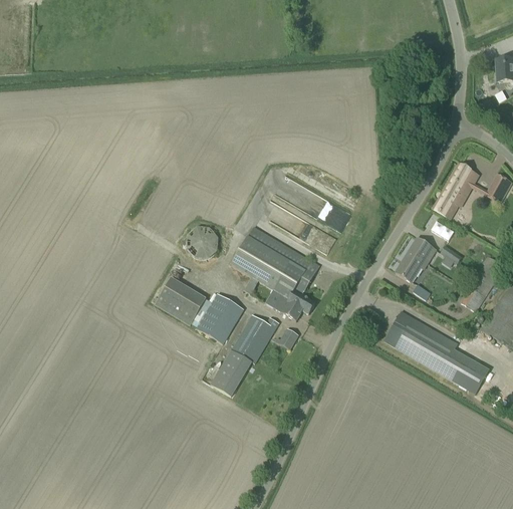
[(497,57),(499,79),(509,78),(512,77),(512,55),(507,56),(497,57)]
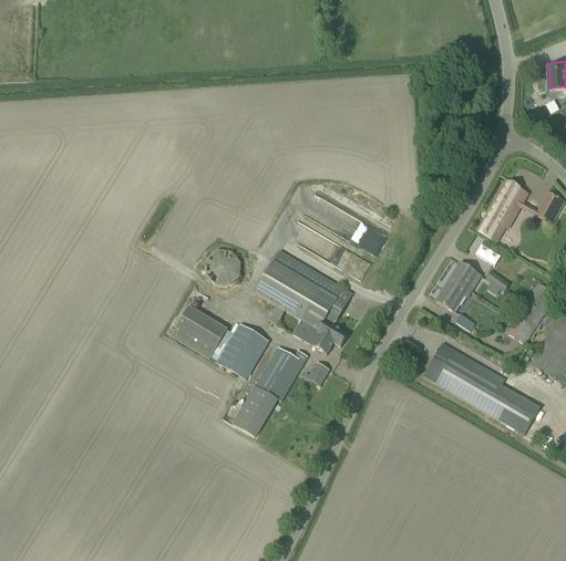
[(477,228),(487,234),(496,239),(520,198),(523,200),(528,190),(506,178),(477,228)]
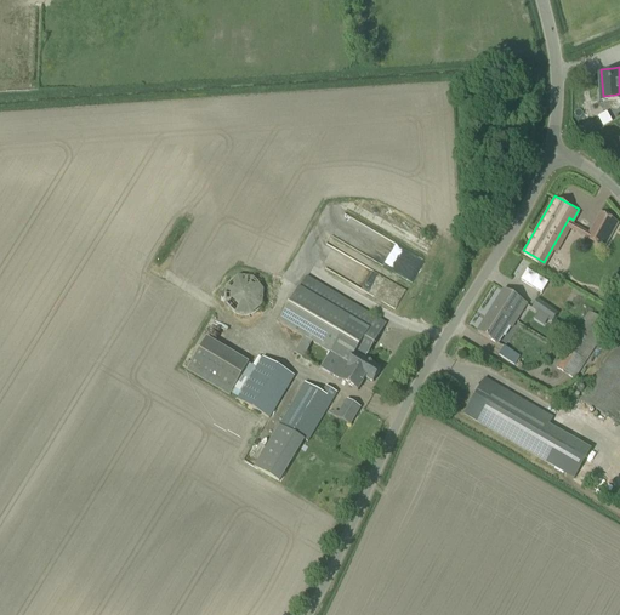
[(417,250),(353,215),(342,235),(407,272),(417,250)]
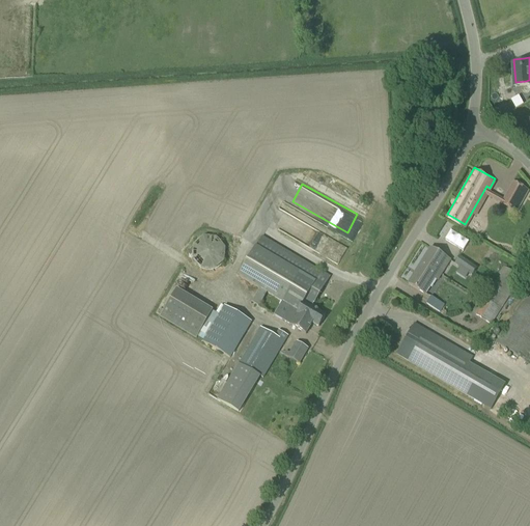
[(520,195),(510,190),(506,196),(517,202),(520,195)]
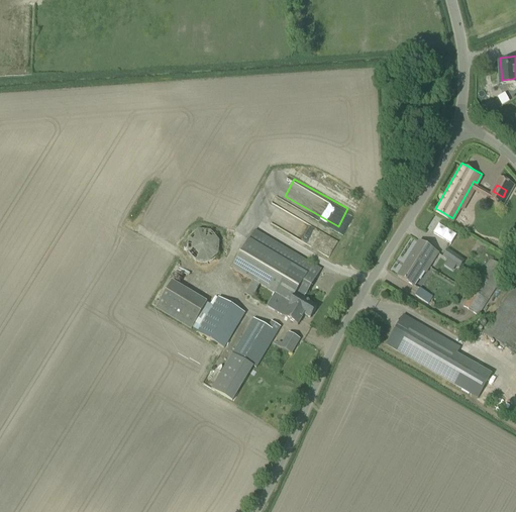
[(338,235),(290,212),(283,226),(331,249),(338,235)]
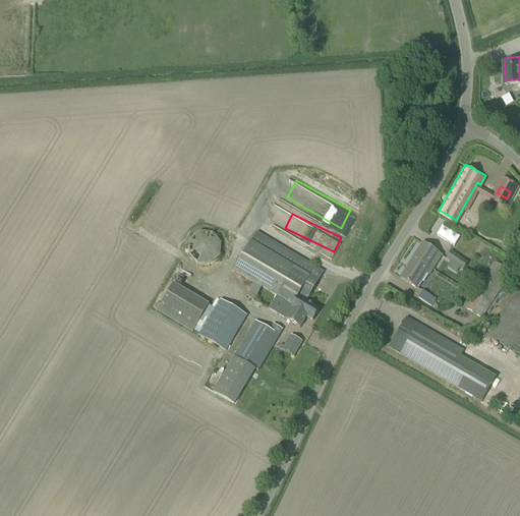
[(247,244),(234,267),(255,279),(277,291),(270,304),(301,323),(307,312),(313,317),(321,304),(307,296),(325,267),(315,262),(257,228),(248,245),(247,244)]
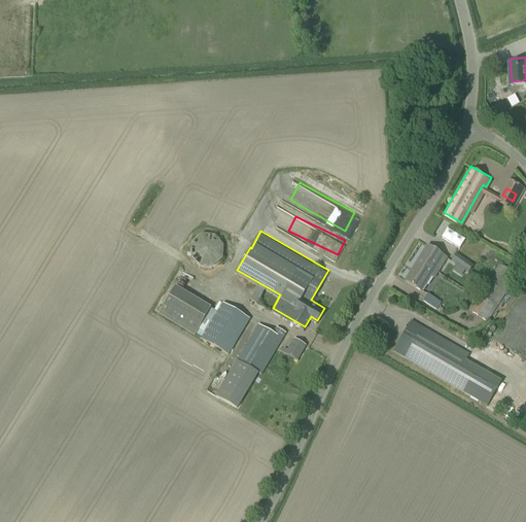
[(224,242),(215,233),(203,232),(193,240),(191,253),(200,264),(212,264),(223,255),(224,242)]
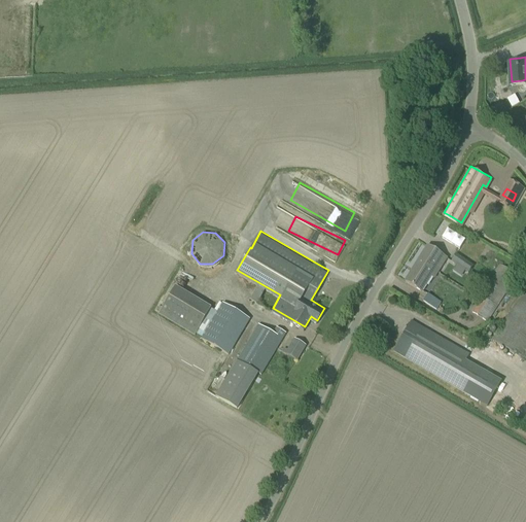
[(406,277),(422,287),(439,262),(442,264),(447,254),(428,242),(406,277)]
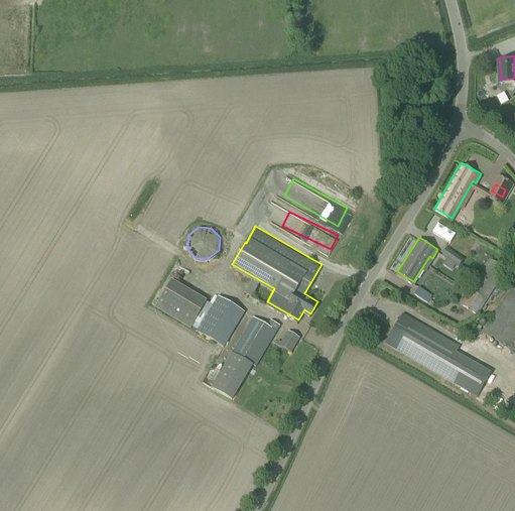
[(447,255),(443,260),(453,266),(456,261),(460,263),(464,256),(447,245),(442,252),(447,255)]
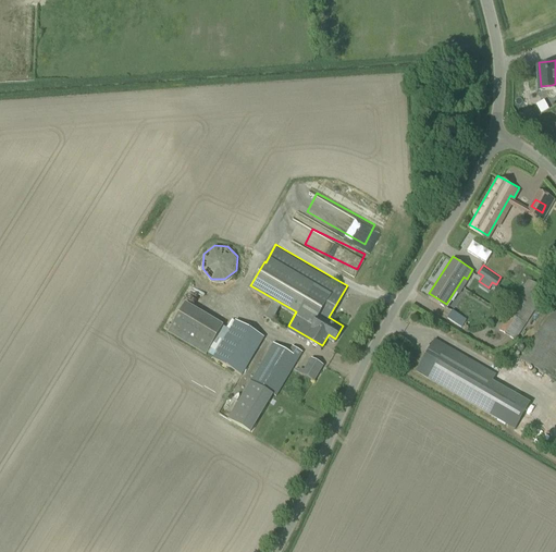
[(499,326),(516,336),(547,287),(530,278),(499,326)]
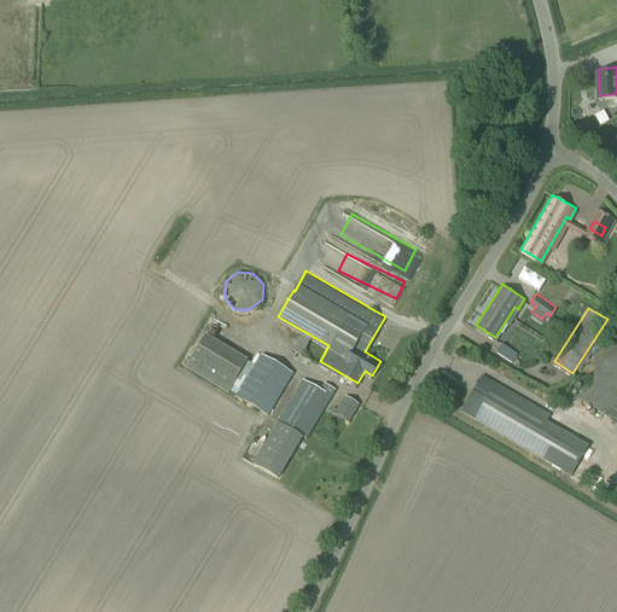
[(498,348),(514,357),(519,349),(502,338),(498,348)]
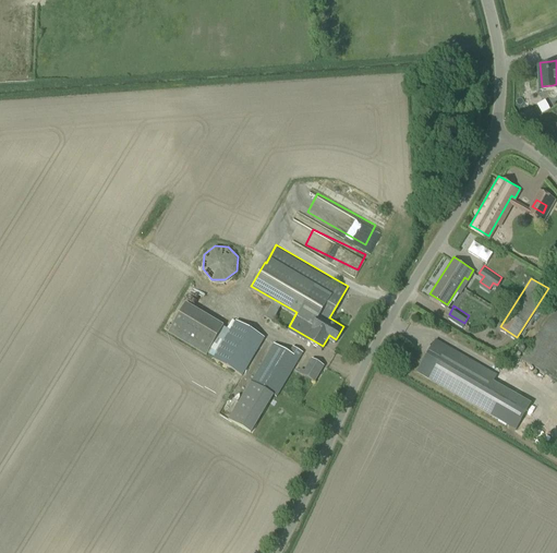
[(522,356),(556,379),(556,308),(554,307),(522,356)]
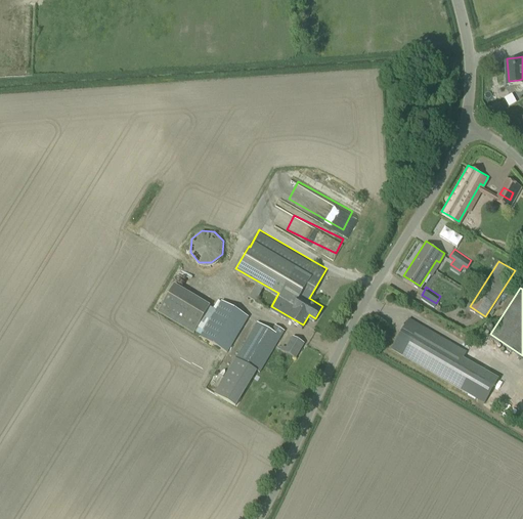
[(265,301),(267,295),(259,291),(257,297),(265,301)]
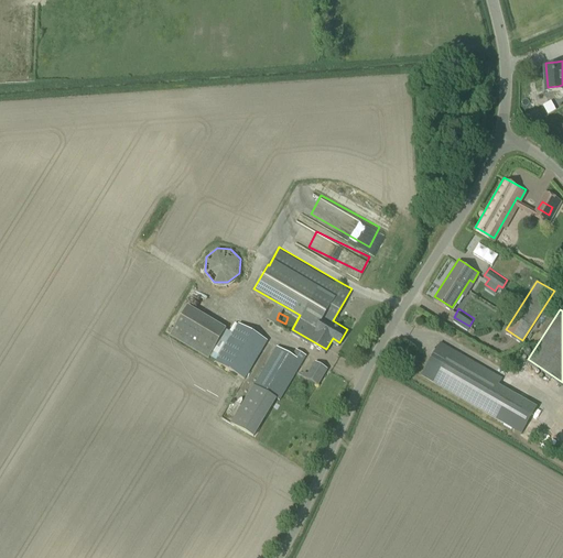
[(217,358),(246,375),(268,338),(238,321),(217,358)]
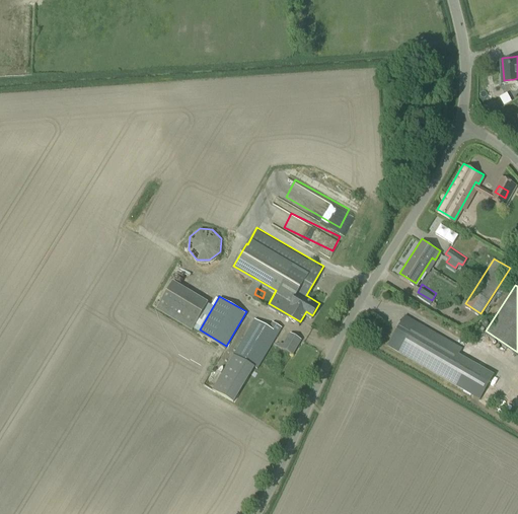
[(388,342),(396,347),(472,390),(486,368),(458,353),(462,345),(415,316),(405,311),(388,342)]
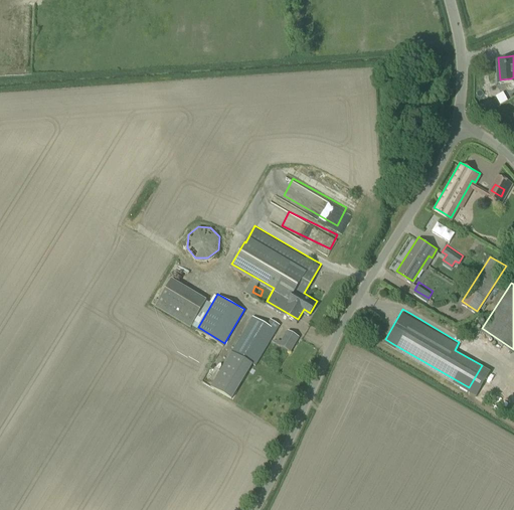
[(226,357),(211,382),(232,395),(252,360),(255,362),(281,321),(272,316),(271,316),(268,322),(253,313),(232,347),(226,357)]
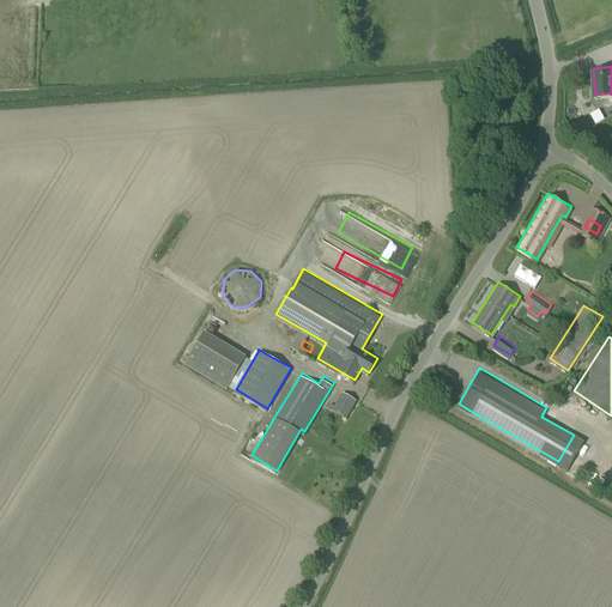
[(329,405),(346,414),(357,396),(343,388),(335,401),(332,399),(329,405)]
